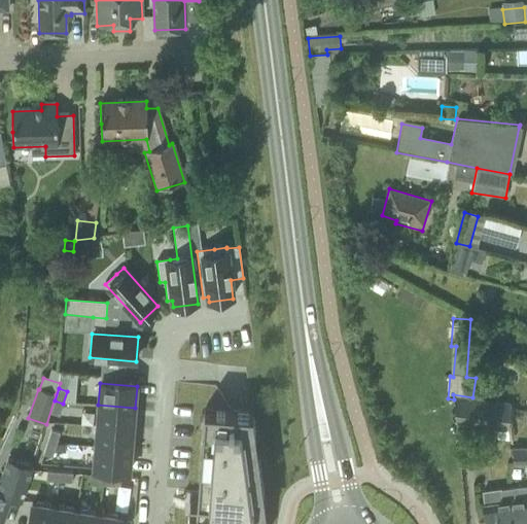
[(476,427),(475,402),(472,402),(472,397),(453,394),(454,399),(456,425),(476,427)]
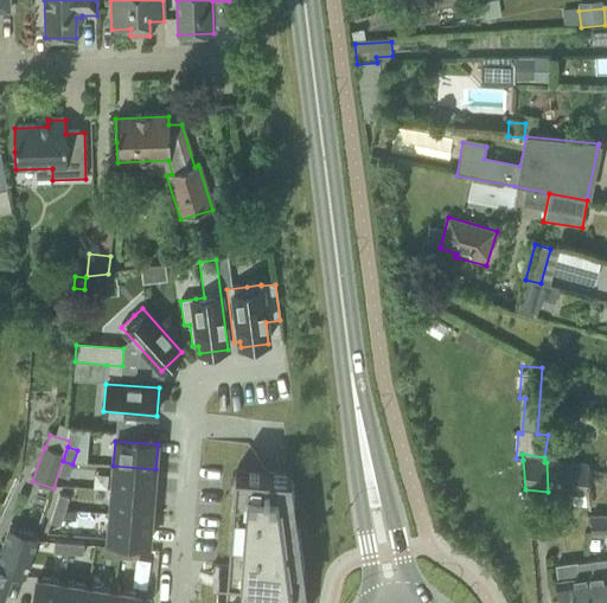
[(69,479),(72,464),(63,461),(58,475),(69,479)]
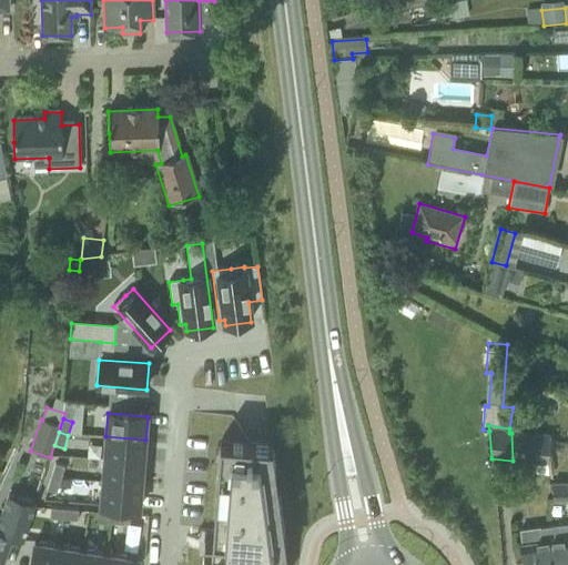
[(550,437),(515,433),(511,433),(513,461),(547,465),(550,437)]
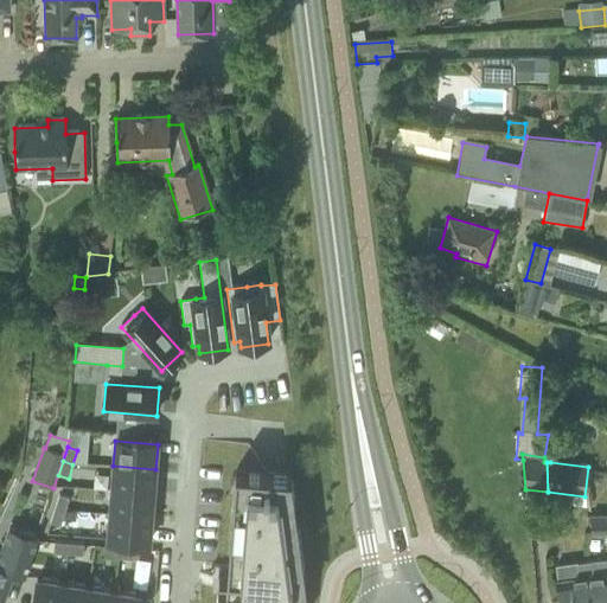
[(153,493),(155,469),(113,466),(112,491),(153,493)]
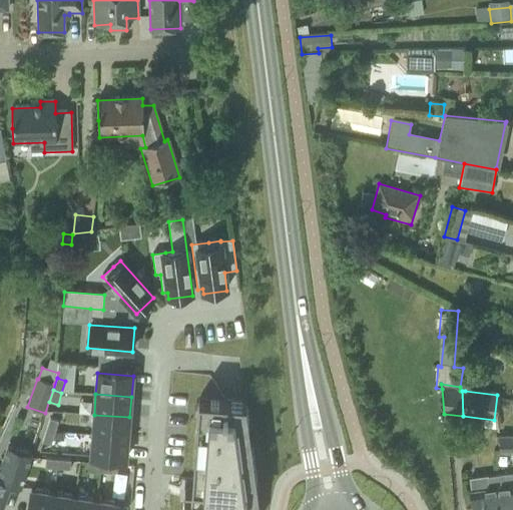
[(184,487),(182,509),(251,509),(252,504),(259,505),(245,403),(198,399),(191,487),(184,487)]
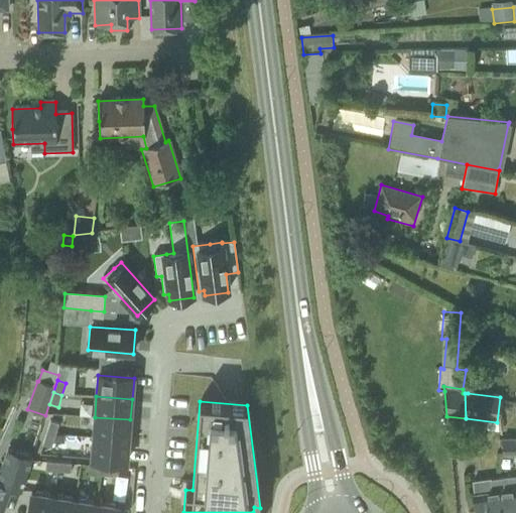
[(129,440),(130,419),(95,417),(93,437),(129,440)]
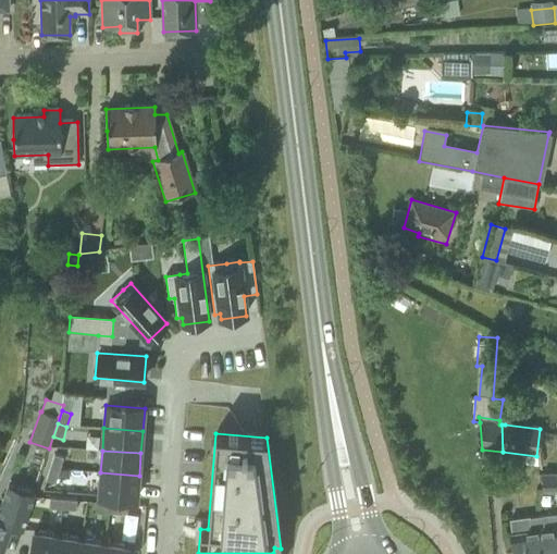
[(54,454),(50,467),(60,470),(64,457),(54,454)]
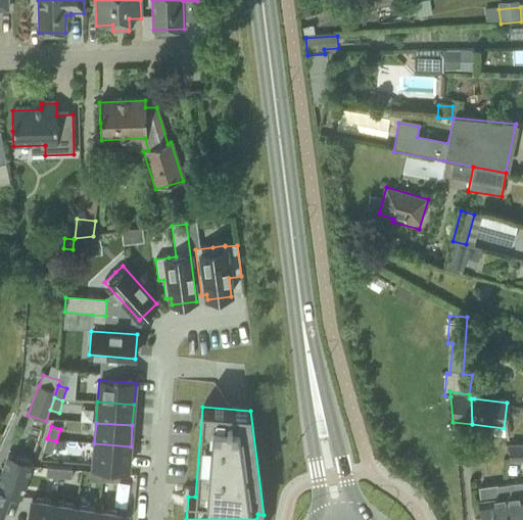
[(35,453),(41,433),(31,430),(25,448),(35,453)]
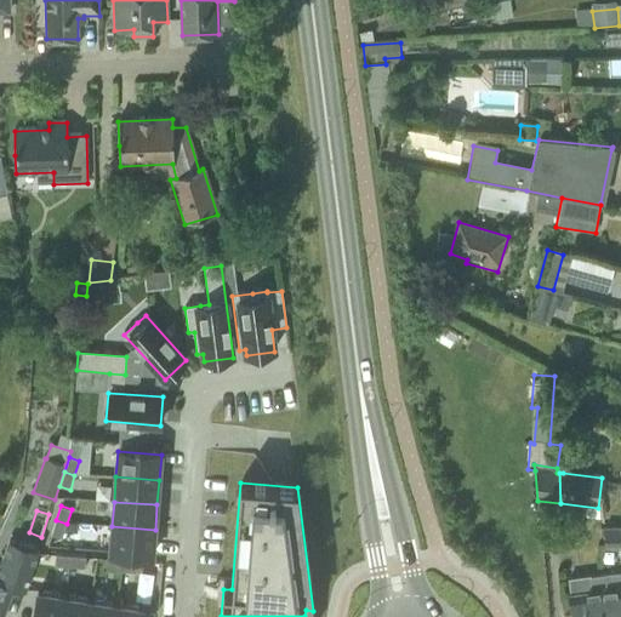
[(62,538),(67,524),(56,520),(51,535),(62,538)]
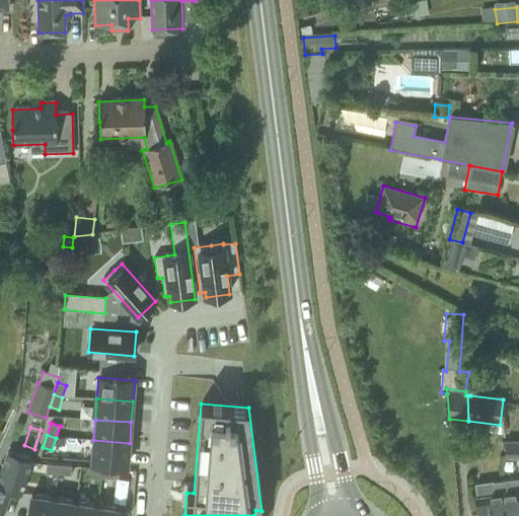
[(128,464),(130,443),(93,440),(91,461),(128,464)]
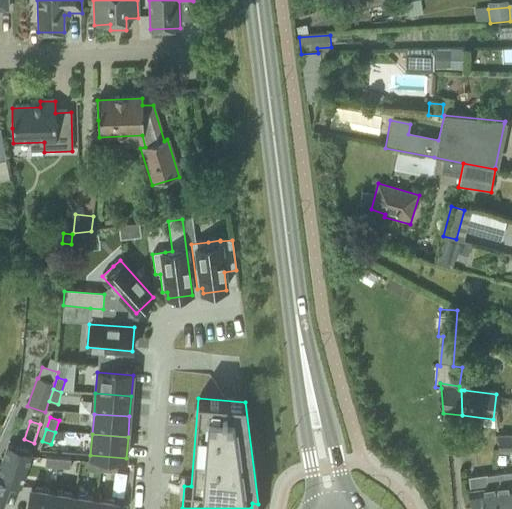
[(511,436),(498,437),(498,453),(511,453),(511,436)]
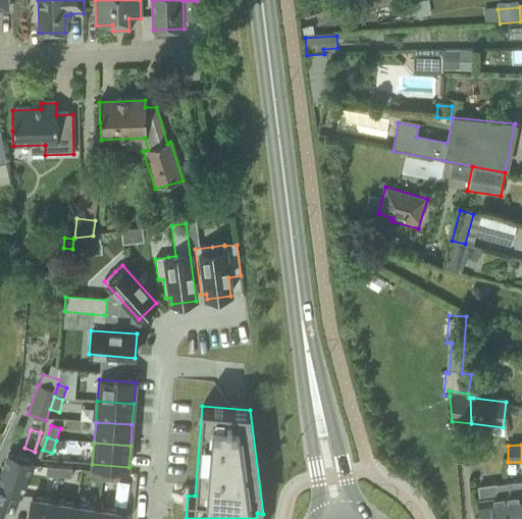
[(21,498),(33,463),(7,455),(0,477),(0,518),(1,518),(7,504),(10,494),(21,498)]
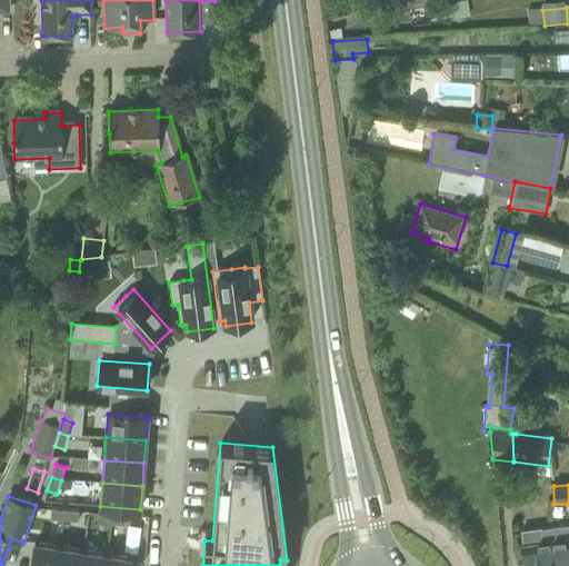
[(63,520),(65,510),(51,509),(50,519),(63,520)]
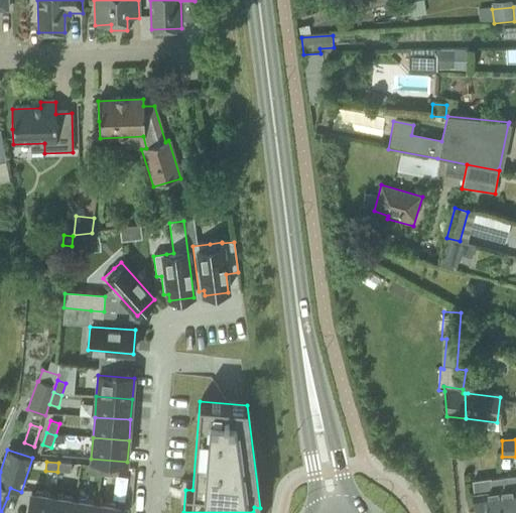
[(72,464),(58,463),(57,472),(71,473),(72,464)]
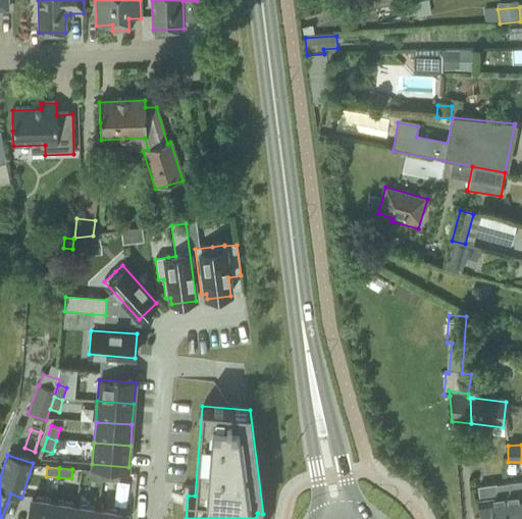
[(103,472),(103,471),(91,470),(90,479),(102,480),(103,472)]
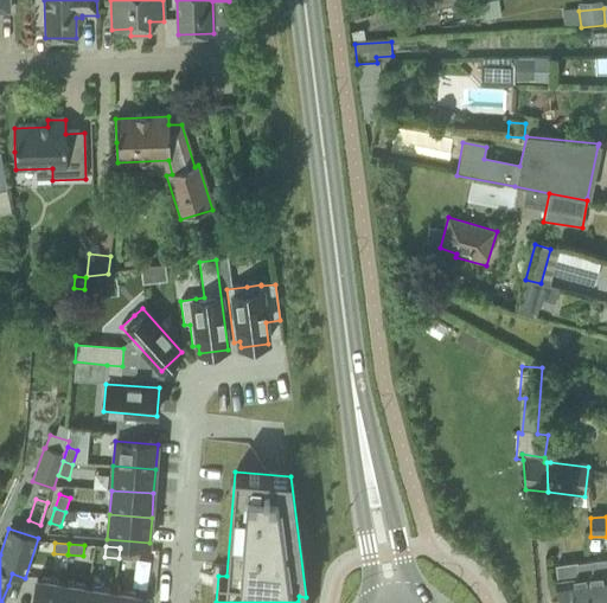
[(119,558),(119,560),(134,562),(134,557),(135,550),(120,549),(119,558)]
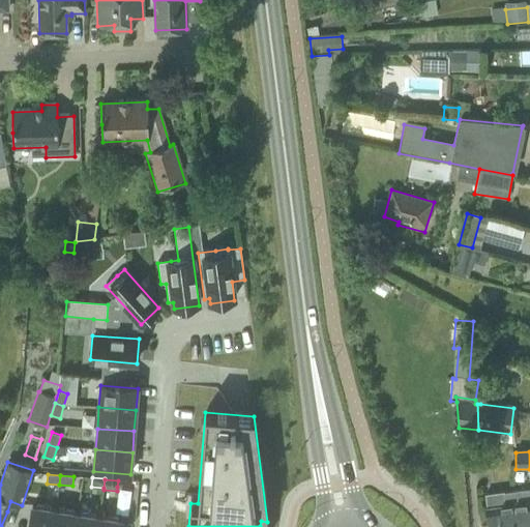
[(529,526),(529,490),(519,492),(522,517),(516,518),(516,522),(512,522),(512,526),(529,526)]
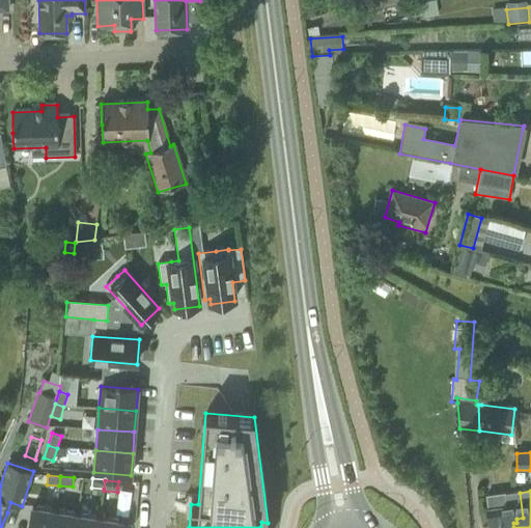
[(523,518),(520,493),(486,497),(488,509),(486,509),(487,523),(488,527),(513,527),(513,523),(516,523),(516,519),(523,518)]
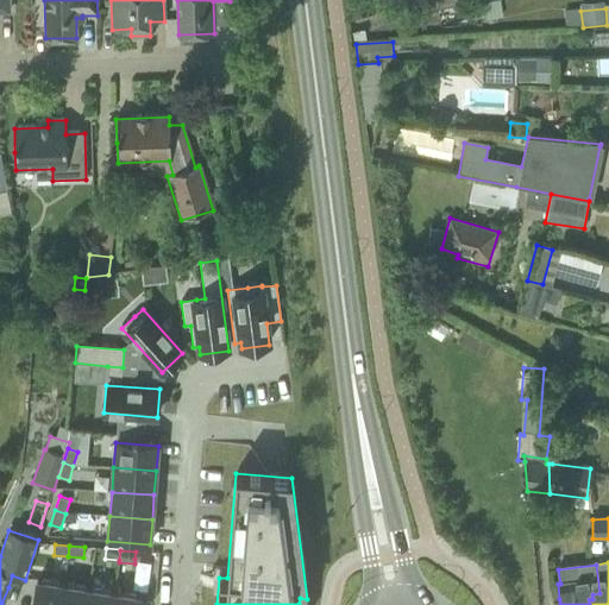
[(60,604),(62,586),(37,581),(32,604),(60,604)]
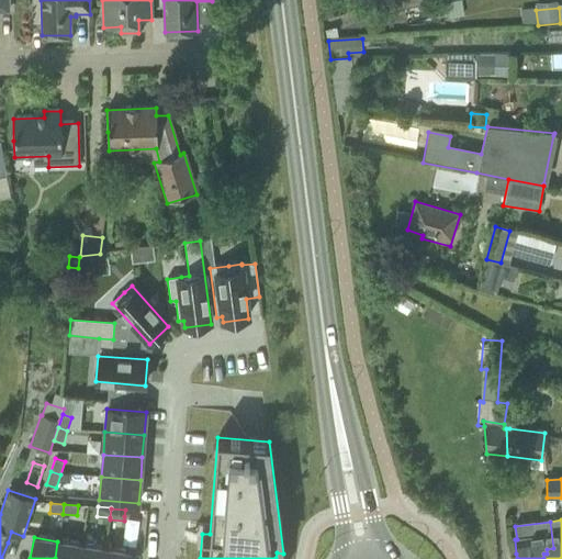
[(79,558),(81,545),(57,541),(55,558),(79,558)]
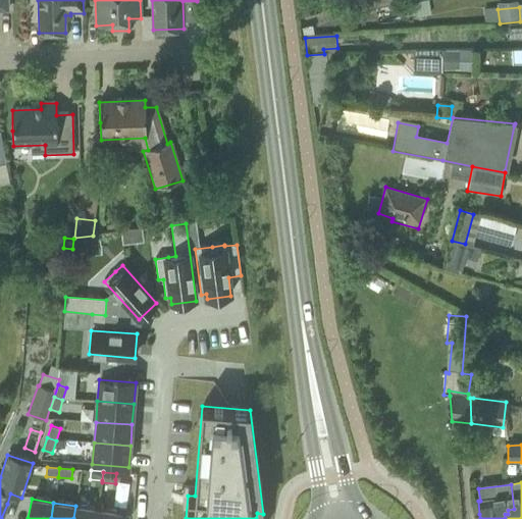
[(96,518),(98,510),(75,506),(73,518),(96,518)]
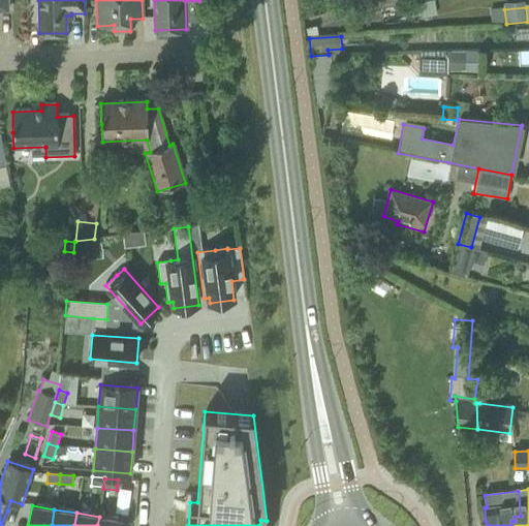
[(121,525),(122,520),(99,517),(97,525),(121,525)]
